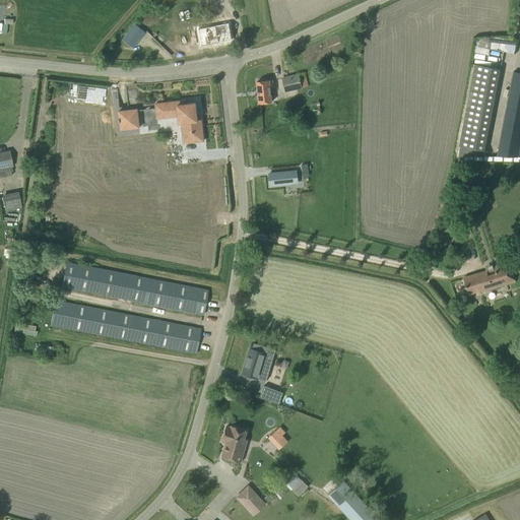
[(134,23),(122,40),(133,48),(145,33),(134,23)]
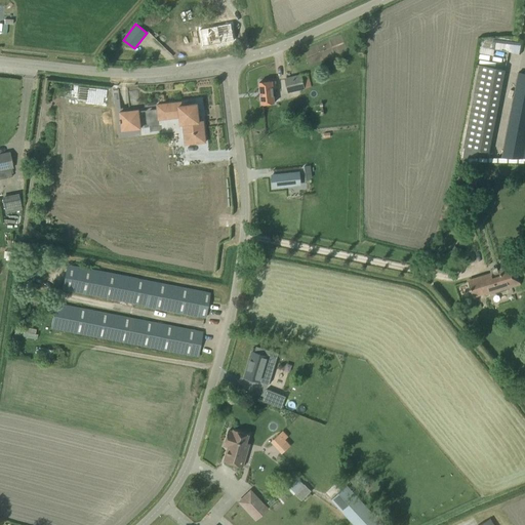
[(235,40),(232,24),(200,30),(203,46),(235,40)]
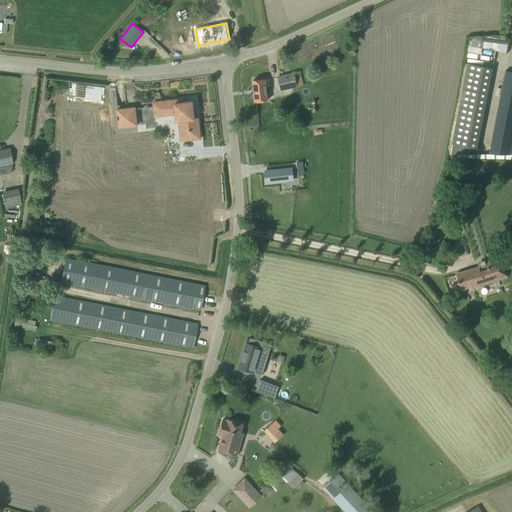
[(468,63),(452,144),(477,148),(492,68),(468,63)]
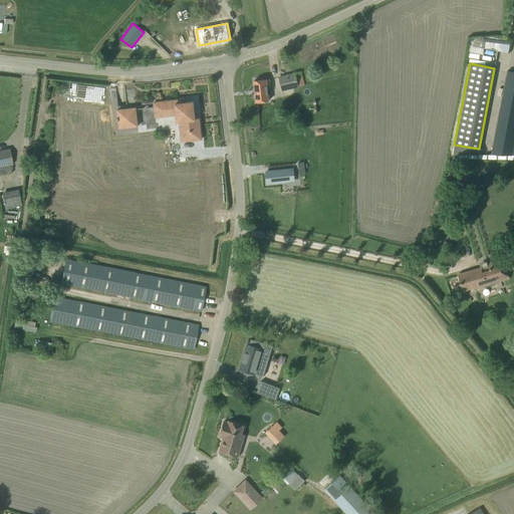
[(513,155),(513,70),(507,69),(493,145),(491,155),(513,155)]
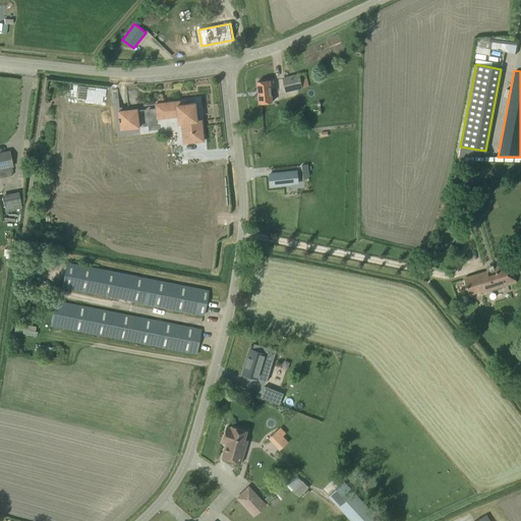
[(308,87),(305,73),(283,78),(286,92),(308,87)]
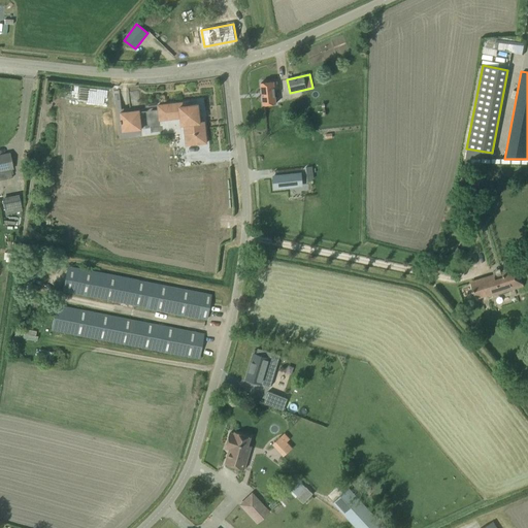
[(277,88),(276,81),(261,83),(263,105),(274,104),(272,88),(277,88)]
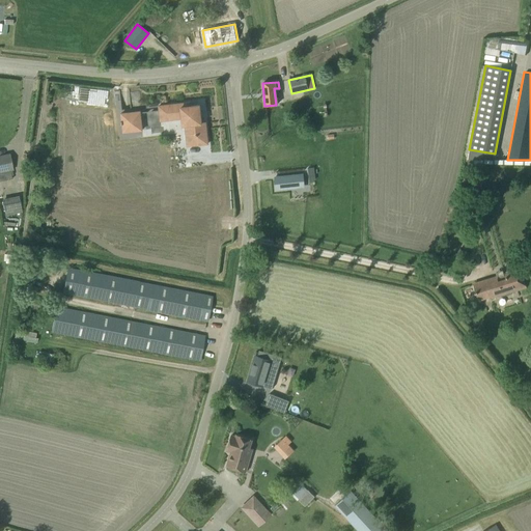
[(131,109),(121,110),(121,113),(121,116),(122,121),(122,124),(123,132),(123,133),(140,131),(151,130),(151,134),(163,133),(162,120),(183,118),(183,126),(185,126),(188,146),(208,143),(205,122),(201,122),(199,105),(190,106),(190,103),(159,106),(148,107),(147,107),(146,106),(145,106),(131,108),(131,109)]
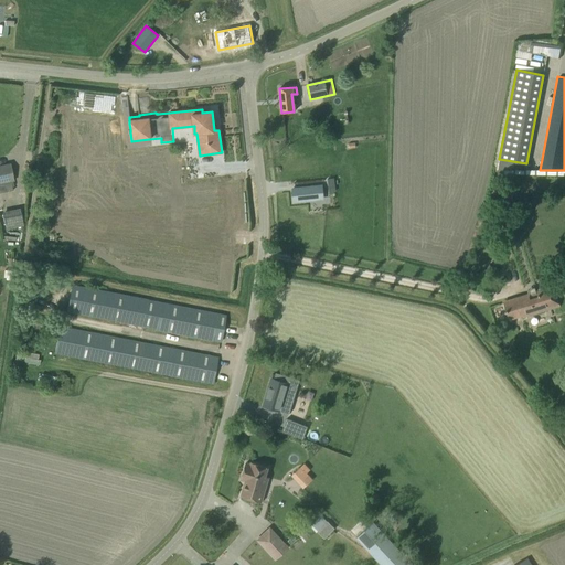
[(0,166),(0,183),(13,180),(10,163),(0,166)]
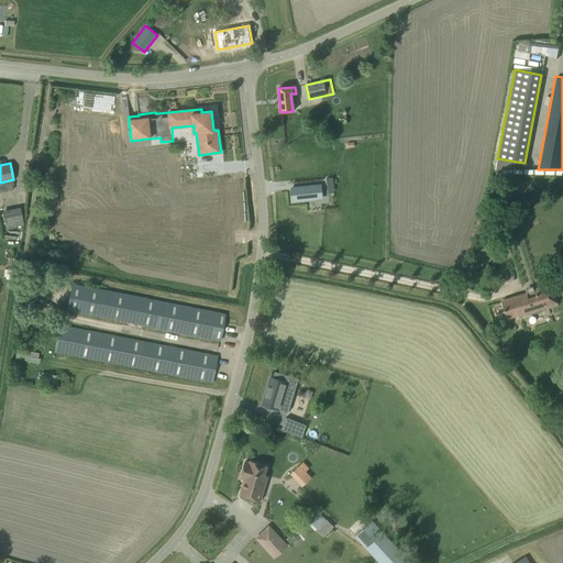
[(318,183),(291,186),(293,200),(320,198),(318,183)]
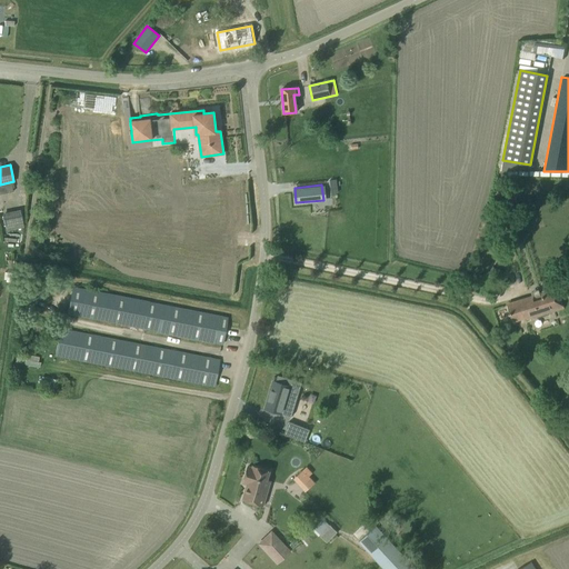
[(21,209),(1,211),(3,229),(22,227),(21,209)]
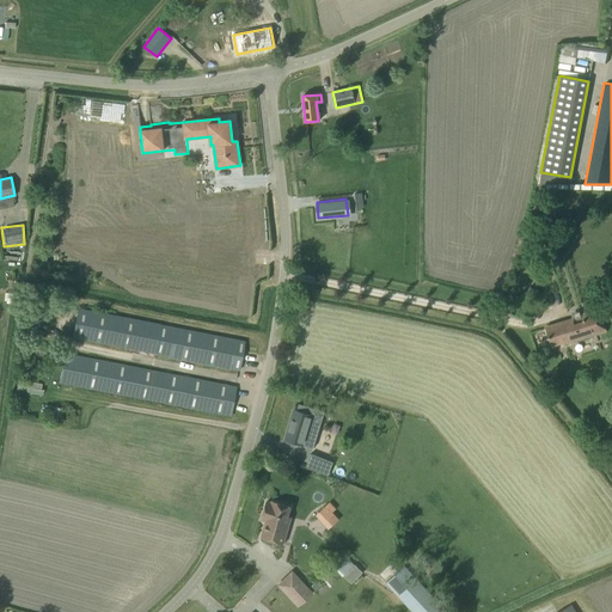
[(244,342),(77,308),(72,337),(238,371),(244,342)]
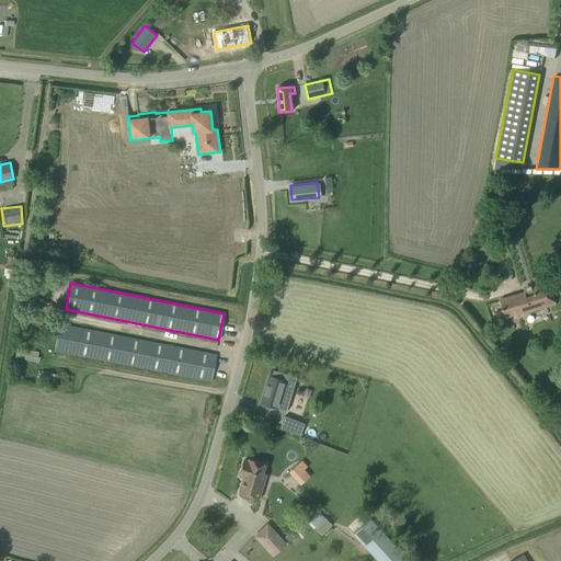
[(518,316),(554,305),(548,285),(533,289),(531,285),(524,288),(525,292),(501,299),(504,310),(506,317),(517,312),(518,316)]
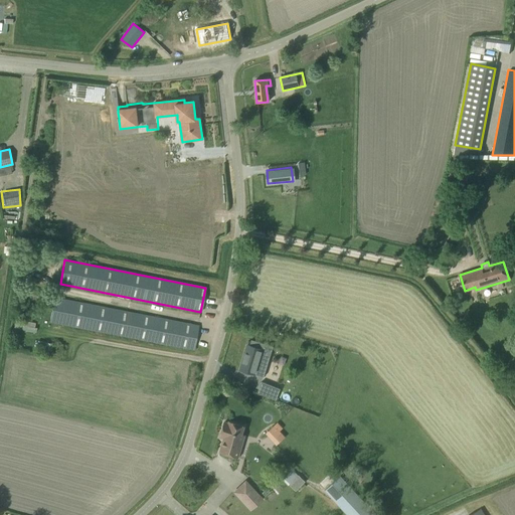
[(198,325),(54,297),(49,322),(194,350),(198,325)]
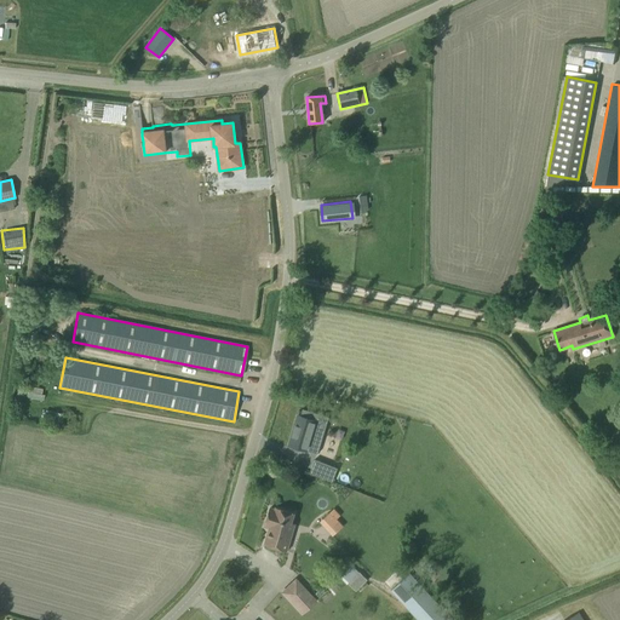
[(298,415),(290,446),(300,448),(306,451),(317,454),(329,417),(303,409),(300,415),(298,415)]
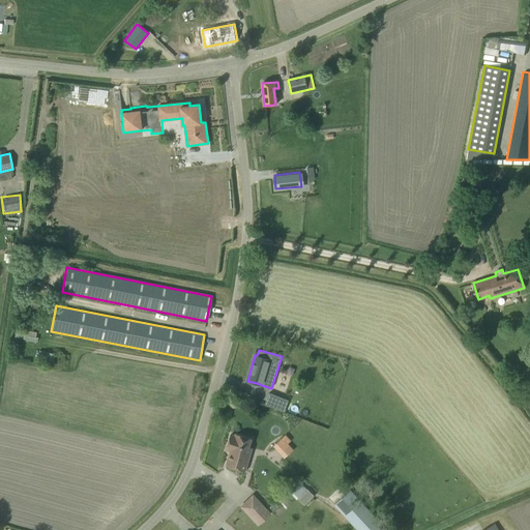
[(269,392),(265,404),(284,412),(289,400),(269,392)]
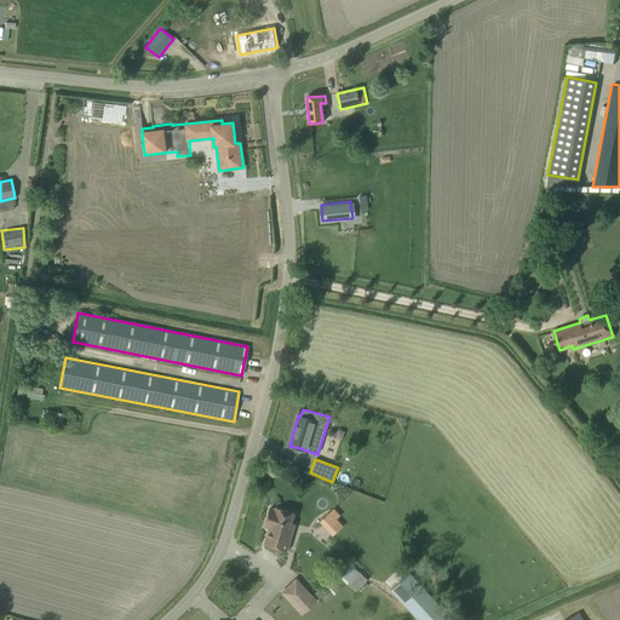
[(287,511),(275,507),(275,509),(270,507),(265,527),(269,528),(264,544),(287,551),(296,524),(292,523),(294,514),(287,511)]
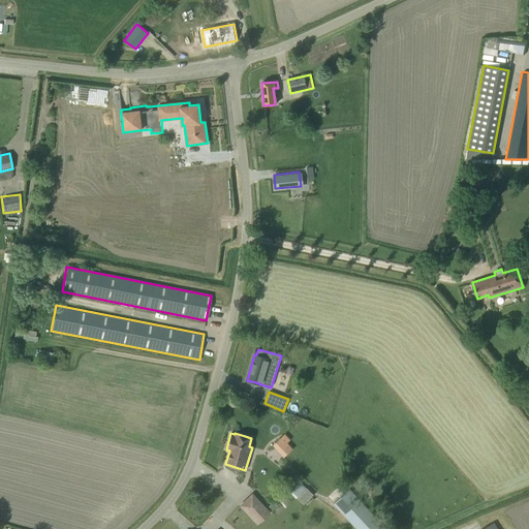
[(272,443),(283,458),(293,448),(288,442),(290,439),(285,433),(272,443)]
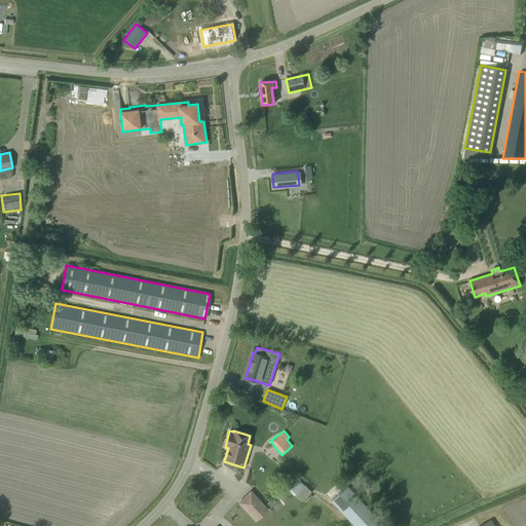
[(299,478),(289,487),(302,501),(311,492),(299,478)]
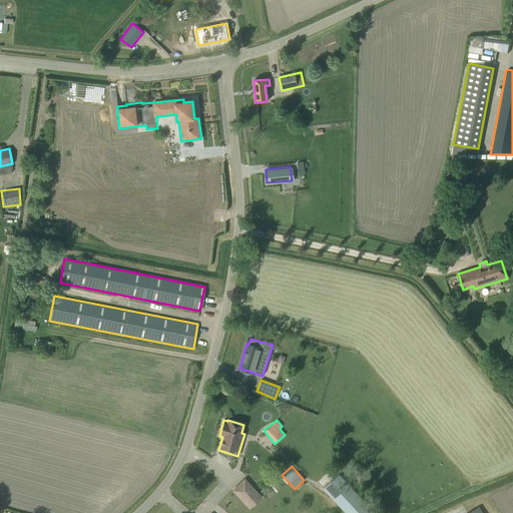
[(323,488),(346,512),(369,512),(373,510),(339,473),(323,488)]
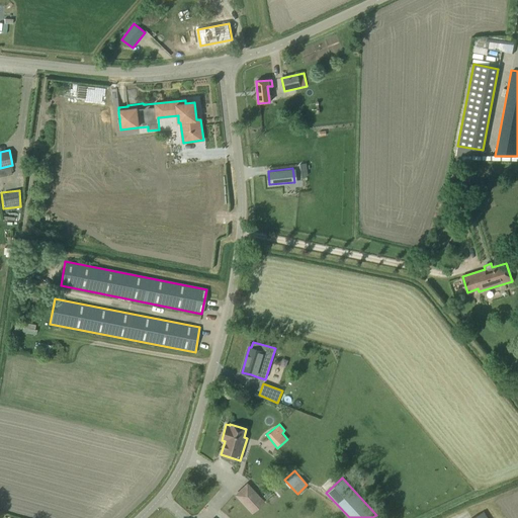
[(247,483),(234,494),(241,503),(251,514),(264,502),(254,491),(247,483)]
